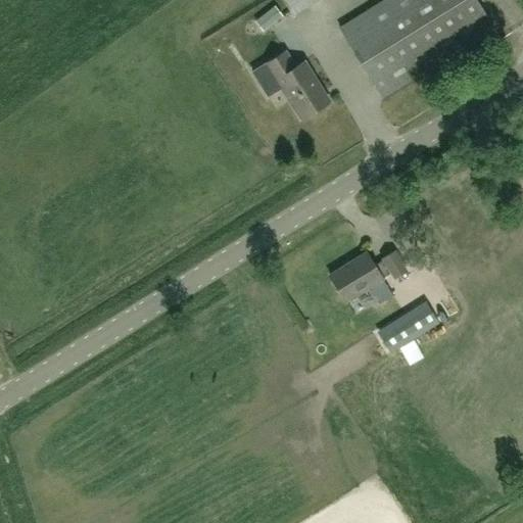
[(283,0),(293,15),(317,0),(283,0)]
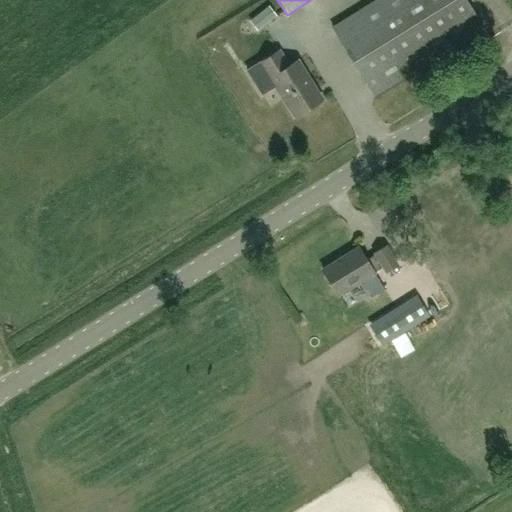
[(374,96),(484,28),(466,0),(374,0),(331,27),(374,96)]
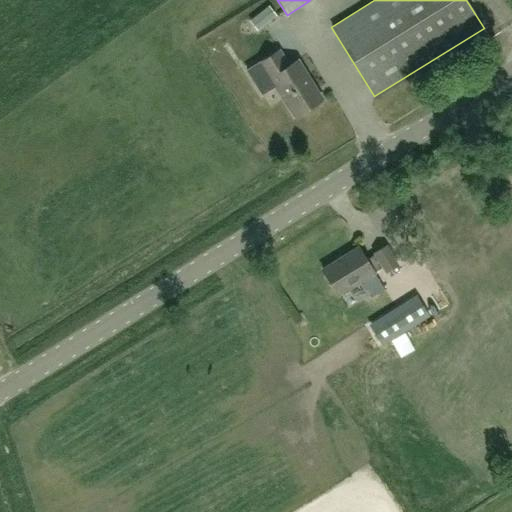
[(279,51),(247,71),(262,95),(276,86),(295,116),(322,100),(298,60),(289,66),(279,51)]
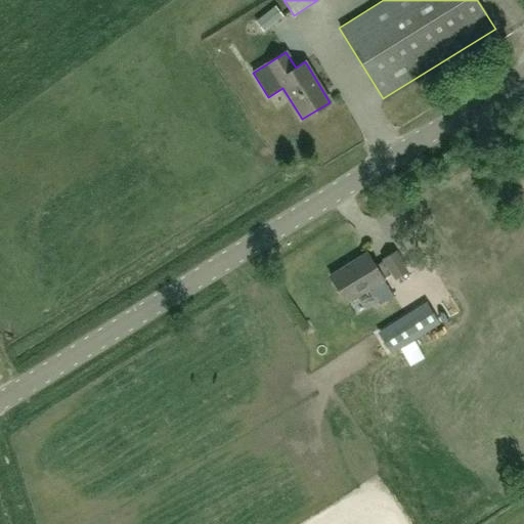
[(384,261),(375,266),(366,253),(330,274),(346,301),(383,278),(391,273),(395,278),(407,271),(395,252),(383,259),(384,261)]
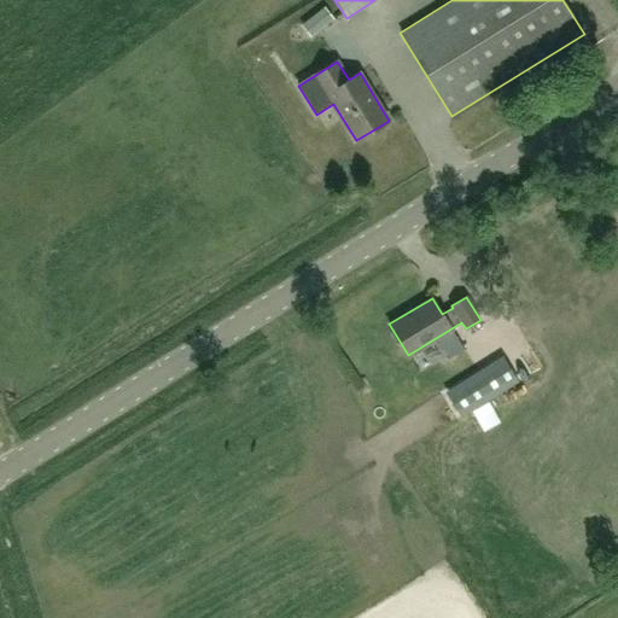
[(496,375),(453,403),(461,418),(519,382),(503,356),(490,365),(496,375)]
